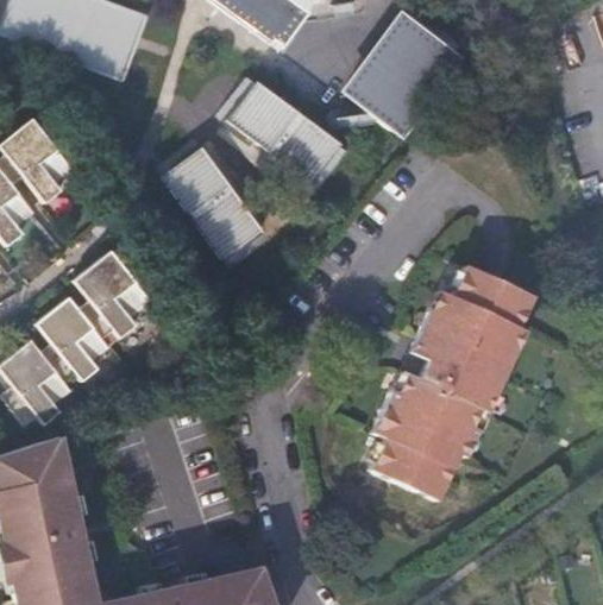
[(138,42),(148,13),(104,0),(25,0),(24,2),(24,4),(24,6),(23,7),(23,10),(22,11),(22,13),(20,16),(20,17),(19,19),(19,20),(18,23),(18,24),(17,26),(16,27),(16,30),(14,32),(14,33),(13,36),(12,37),(12,39),(11,41),(10,42),(10,44),(8,45),(125,81),(138,42)]
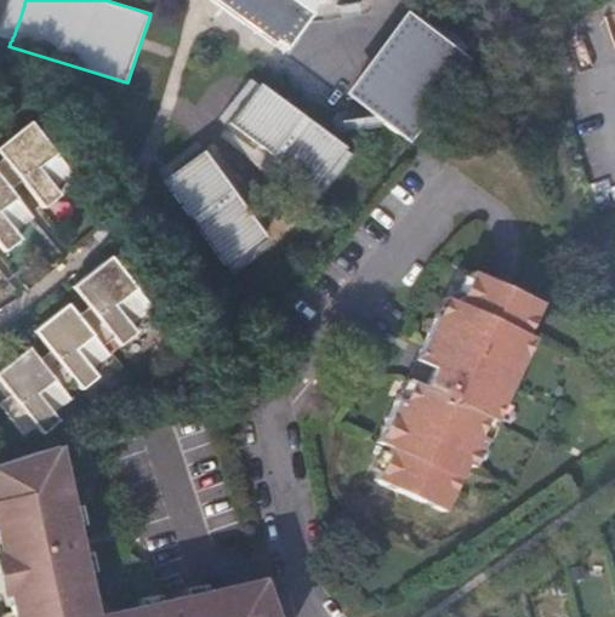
[(222,0),(290,47),(324,0),(222,0)]
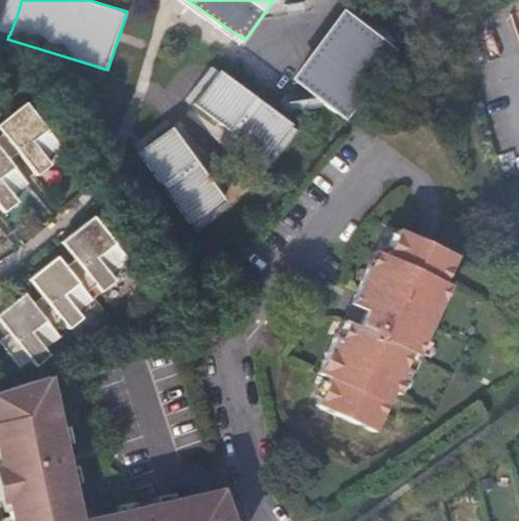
[(349,8),(297,77),(350,116),(403,46),(349,8)]
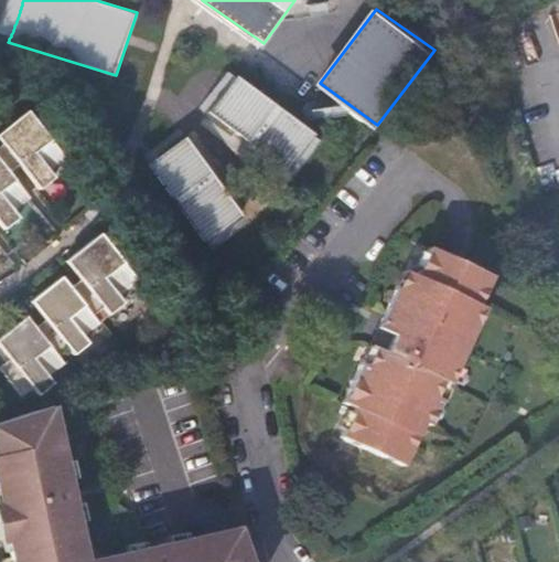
[(318,135),(234,72),(207,106),(291,169),(318,135)]
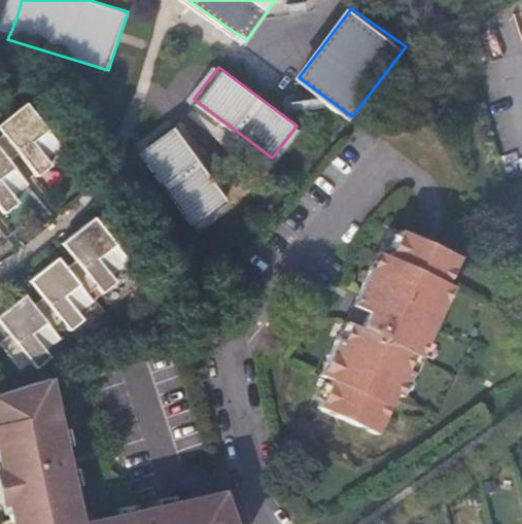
[(0,134),(0,149),(3,154),(13,145),(38,173),(50,163),(46,159),(60,146),(26,103),(0,124),(0,129),(2,132),(0,134)]
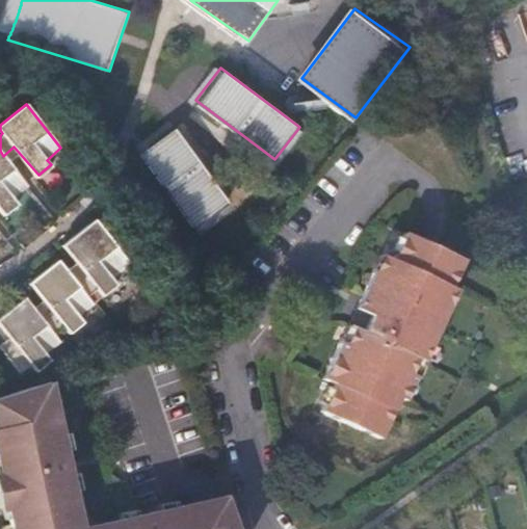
[(233,207),(177,126),(143,150),(200,230),(233,207)]
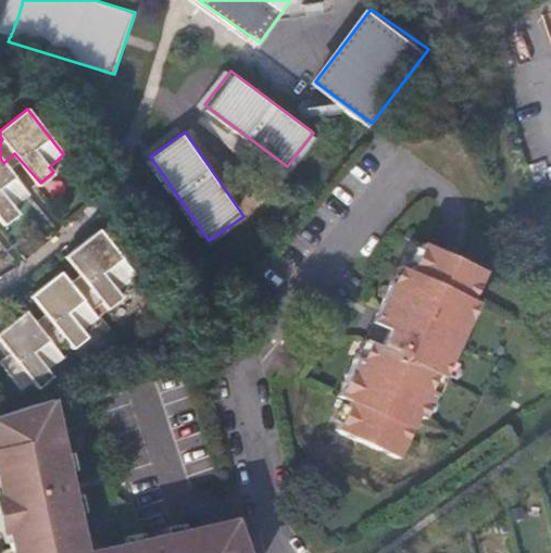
[(0,215),(7,223),(17,213),(13,206),(28,193),(3,163),(0,158),(0,215)]
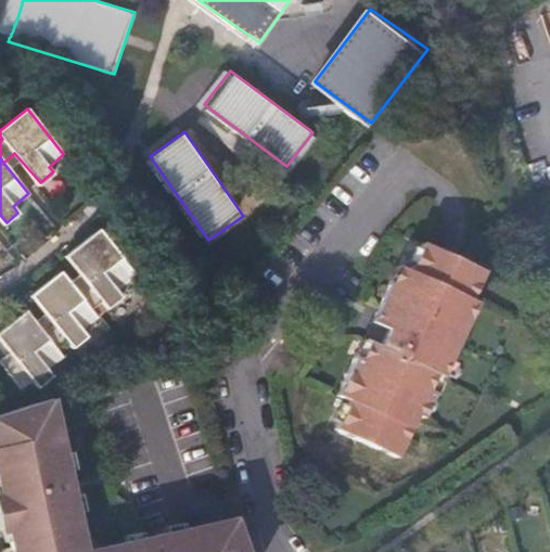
[(79,292),(93,309),(104,299),(110,307),(125,295),(118,287),(136,273),(100,229),(68,255),(90,282),(79,292)]
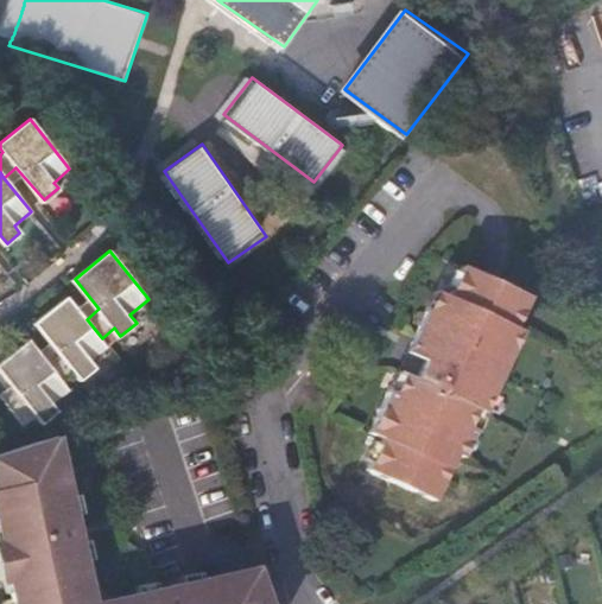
[(530,297),(462,266),(449,297),(441,293),(432,312),(428,310),(414,337),(431,345),(425,360),(407,353),(399,370),(404,373),(395,392),(391,389),(371,432),(384,438),(368,469),(436,500),(457,453),(463,457),(476,430),(469,426),(477,408),(485,412),(513,349),(506,347),(530,297)]
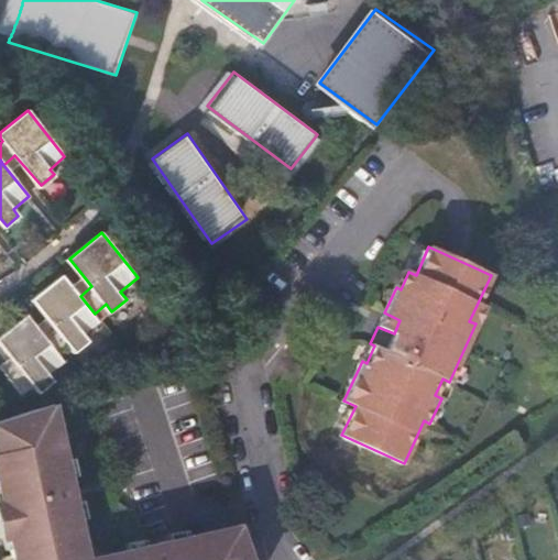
[(95,314),(80,296),(63,274),(34,299),(56,327),(45,337),(59,353),(70,344),(76,351),(90,339),(86,333),(101,321),(95,314)]
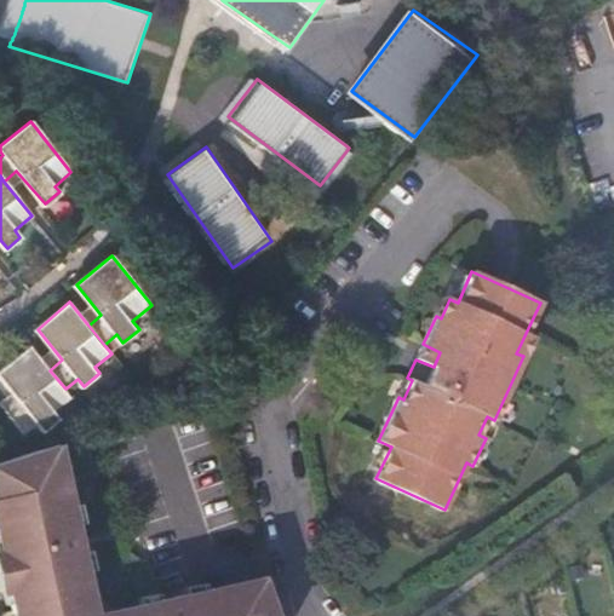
[(440,352),(423,344),(415,360),(434,367),(440,352)]
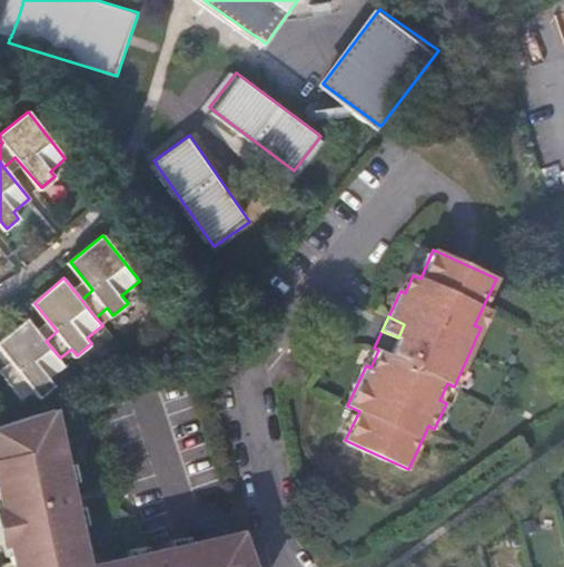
[(60,358),(46,341),(28,319),(0,342),(0,343),(22,373),(12,382),(25,398),(35,390),(39,394),(53,382),(49,378),(66,364),(60,358)]
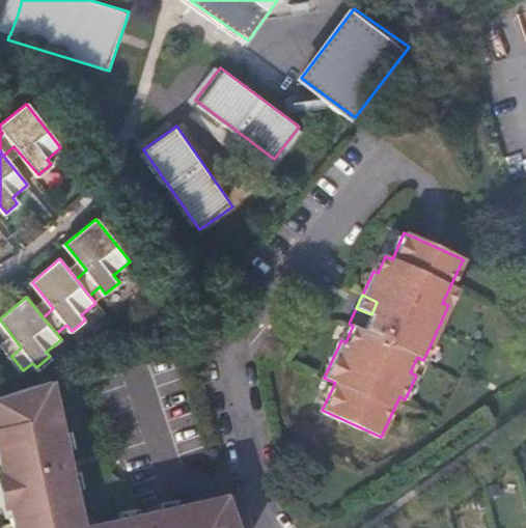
[(204,318),(193,321),(198,341),(208,339),(205,329),(206,328),(204,318)]
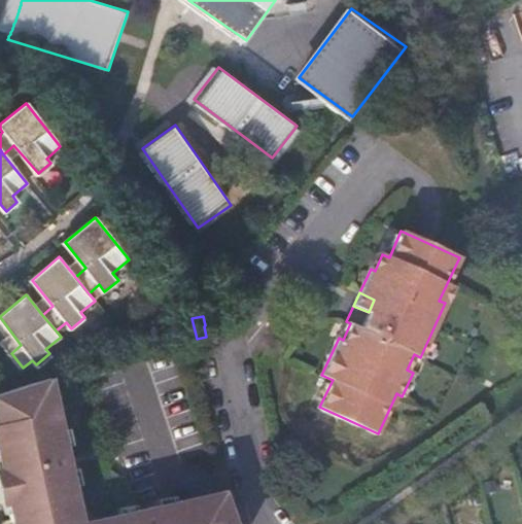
[(77,503),(49,378),(0,393),(0,460),(14,523),(234,523),(223,492),(102,520),(102,522),(97,523),(81,523),(76,520),(75,504),(77,503)]
